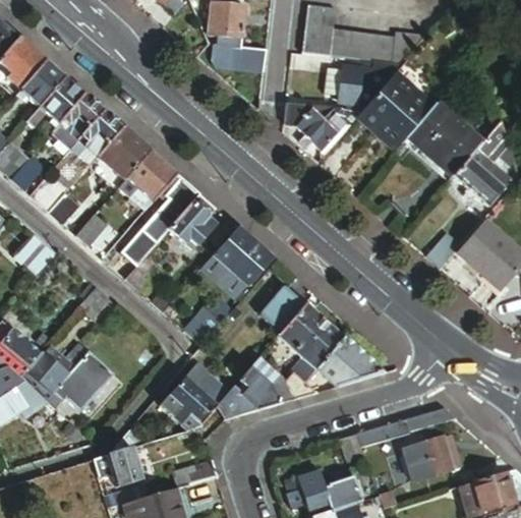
[(218,34),(217,43),(235,45),(240,46),(245,4),(213,1),(210,33),(218,34)]
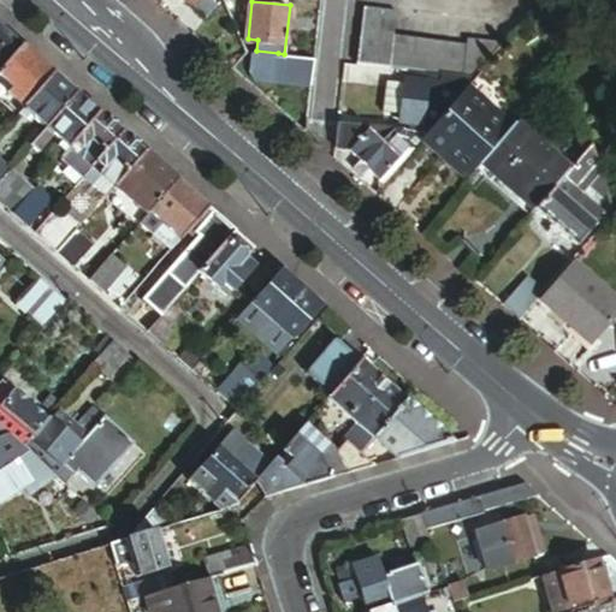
[(478,77),(508,42),(468,37),(467,42),(394,33),(396,11),(363,6),(357,63),(407,69),(478,77)]
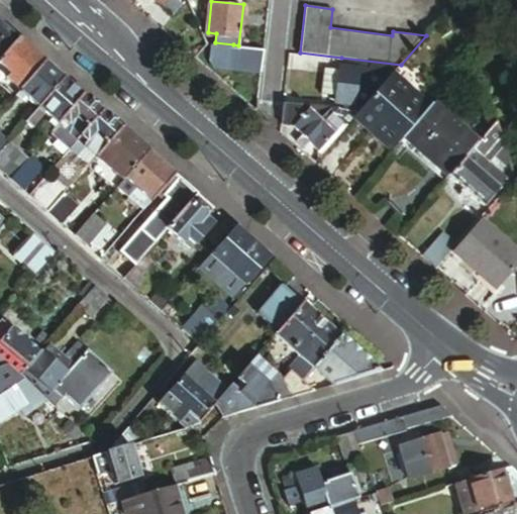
[(0,56),(17,36),(0,21),(0,56)]
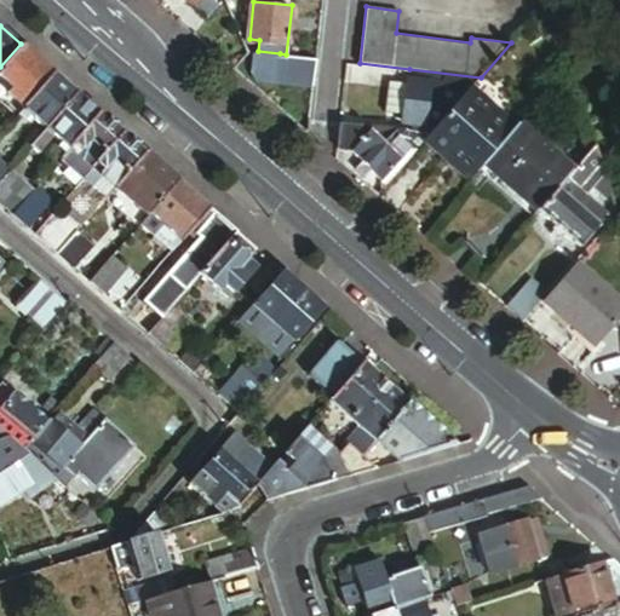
[(52,72),(21,44),(0,67),(0,73),(12,85),(7,91),(23,104),(52,72)]
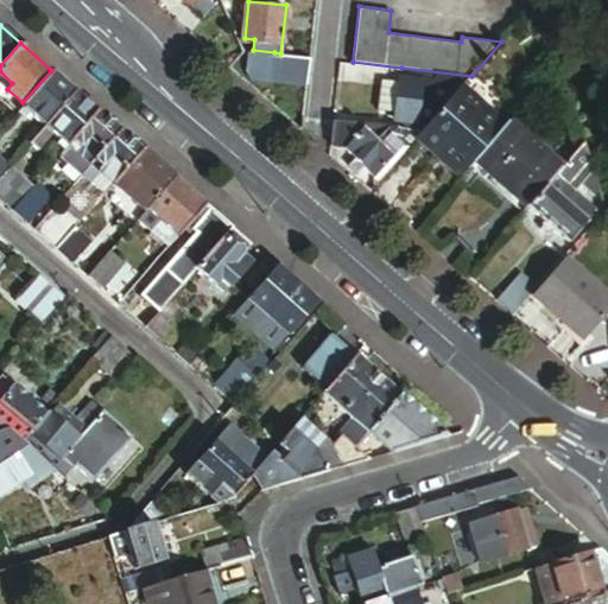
[(272,80),(309,83),(312,57),(280,53),(274,52),(272,80)]
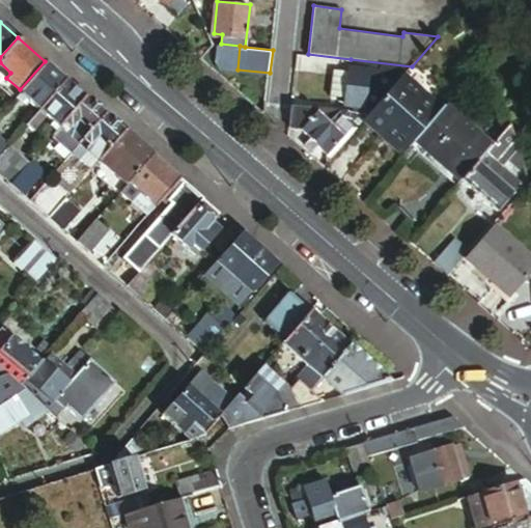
[(356,112),(371,113),(400,80),(402,77),(412,66),(351,59),(350,71),(333,68),(330,95),(347,98),(346,104),(357,105),(356,112)]
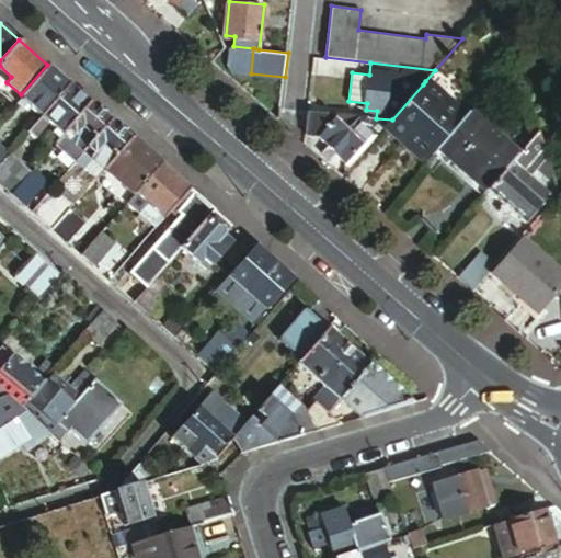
[(68,82),(47,65),(21,94),(20,95),(29,103),(42,114),(68,82)]
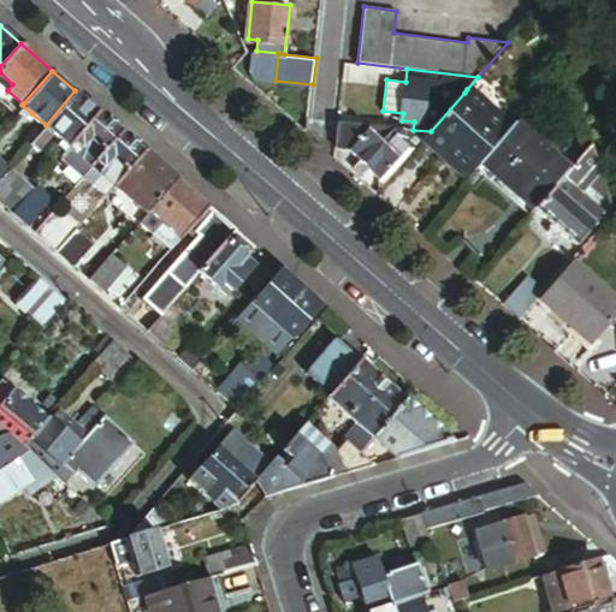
[(467,89),(465,93),(485,110),(487,106),(467,89)]
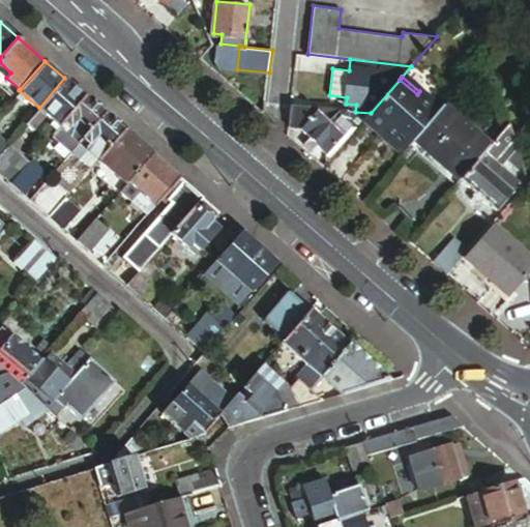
[(84,94),(64,78),(39,108),(46,114),(58,124),(59,124),(63,119),(84,94)]
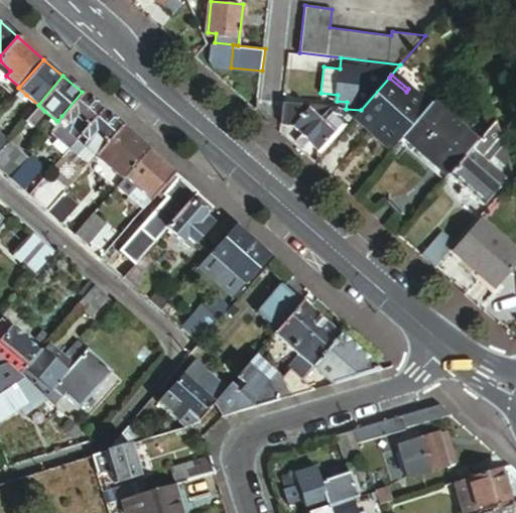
[(402,131),(407,135),(430,108),(408,89),(406,92),(389,78),(361,110),(359,113),(375,127),(371,132),(388,147),(402,131)]
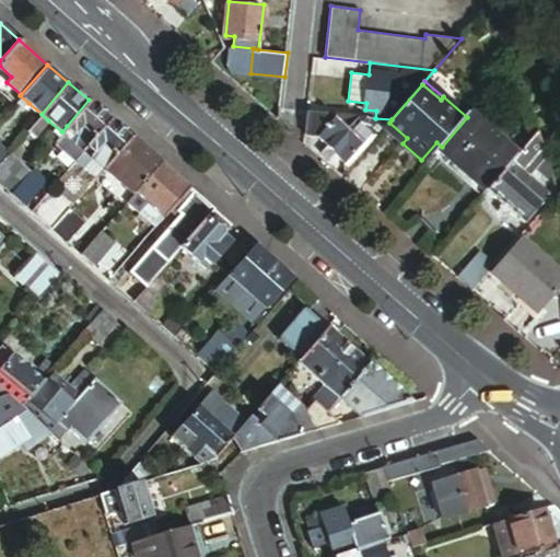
[(20,95),(15,101),(24,107),(28,103),(20,95)]
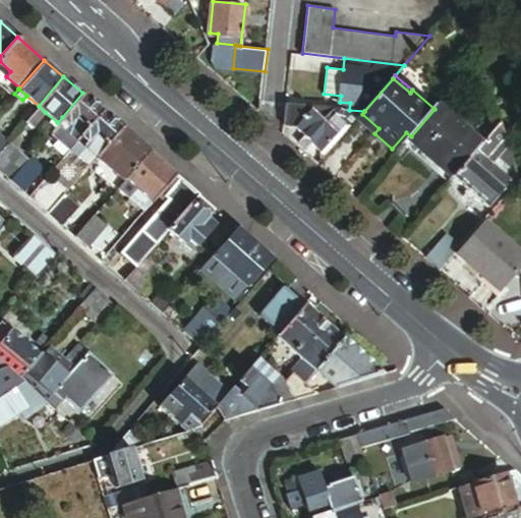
[(102,110),(82,93),(62,117),(67,122),(64,127),(77,138),(81,133),(102,110)]
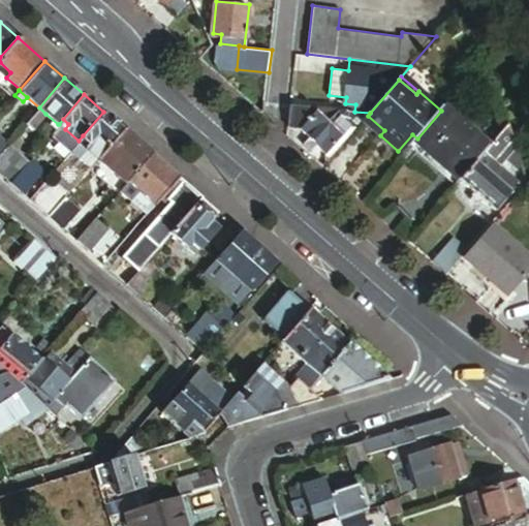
[(300,119),(306,106),(290,104),(287,130),(301,131),(306,126),(300,119)]
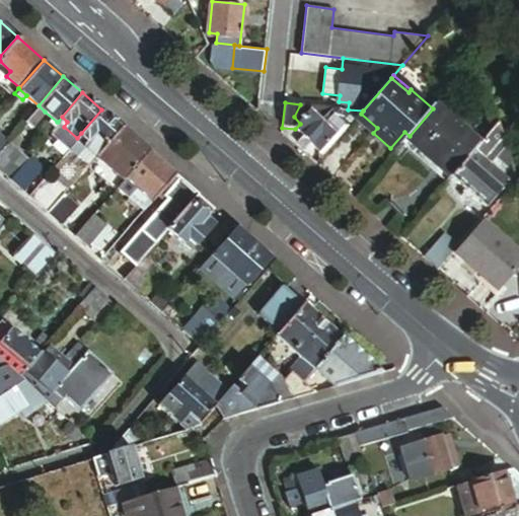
[(348,109),(300,104),(294,117),(300,124),(295,129),(305,138),(312,144),(325,155),(357,119),(361,114),(363,111),(348,109)]
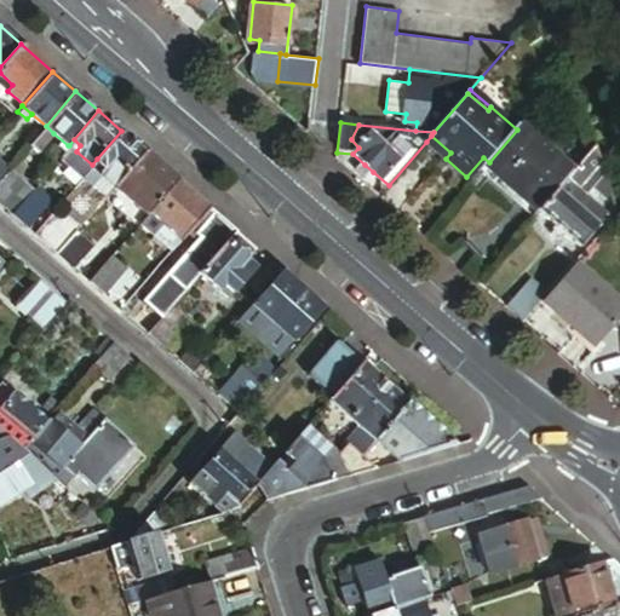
[(46,126),(35,138),(42,144),(53,133),(46,126)]
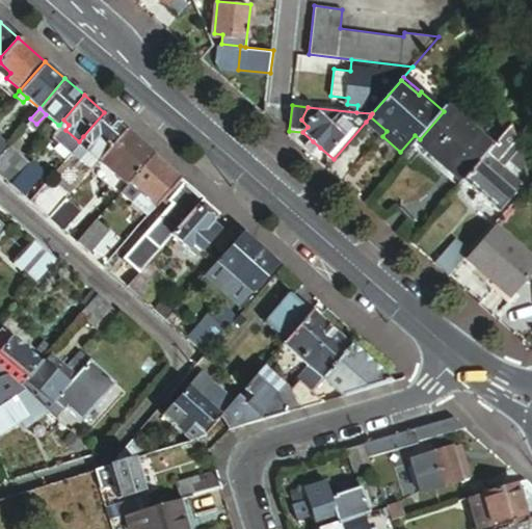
[(420,139),(416,144),(460,183),(490,149),(445,110),(444,111),(420,139)]
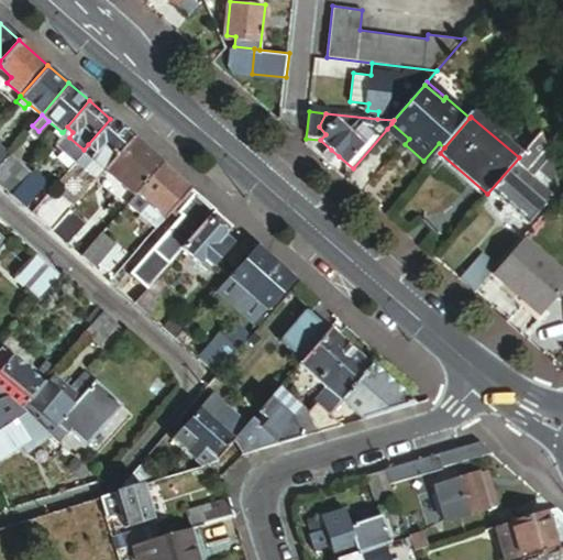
[(131,136),(110,119),(88,144),(95,150),(90,155),(105,167),(105,166),(131,136)]
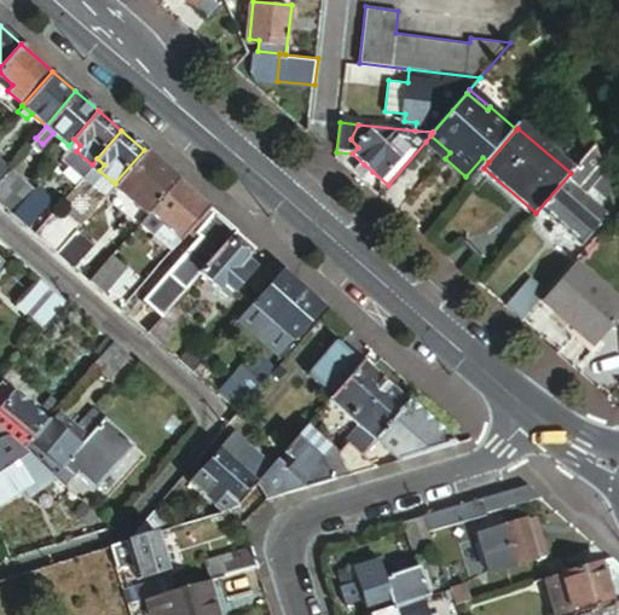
[(450,152),(431,135),(426,141),(445,158),(450,152)]
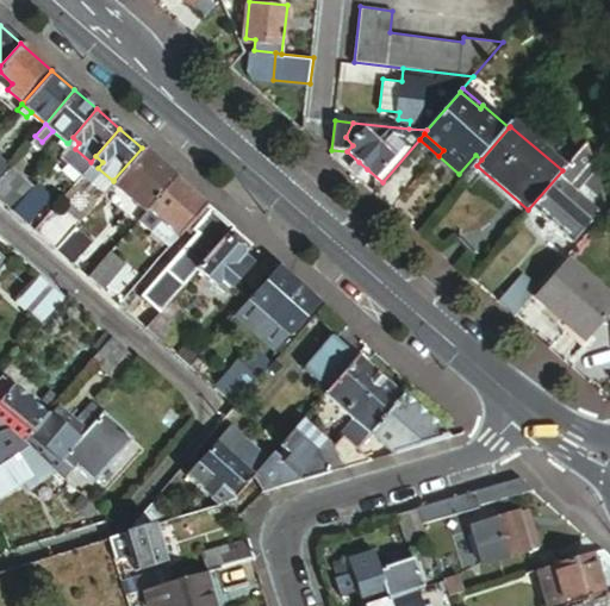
[(73,137),(68,143),(75,149),(79,143),(73,137)]
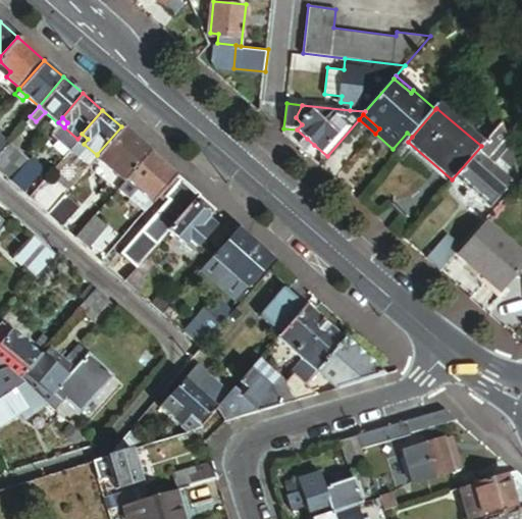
[(57,122),(50,132),(69,148),(77,139),(64,127),(58,122),(57,122)]
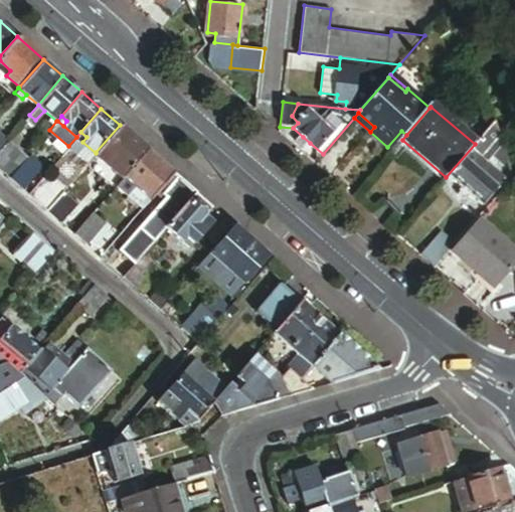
[(503,167),(507,163),(495,123),(447,178),(460,189),(458,192),(457,196),(463,200),(467,199),(469,197),(481,208),(505,181),(487,165),(492,158),(503,167)]
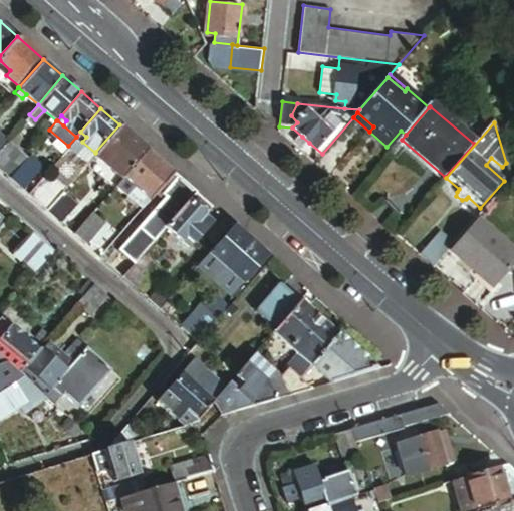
[(0,124),(0,148),(11,135),(0,124)]
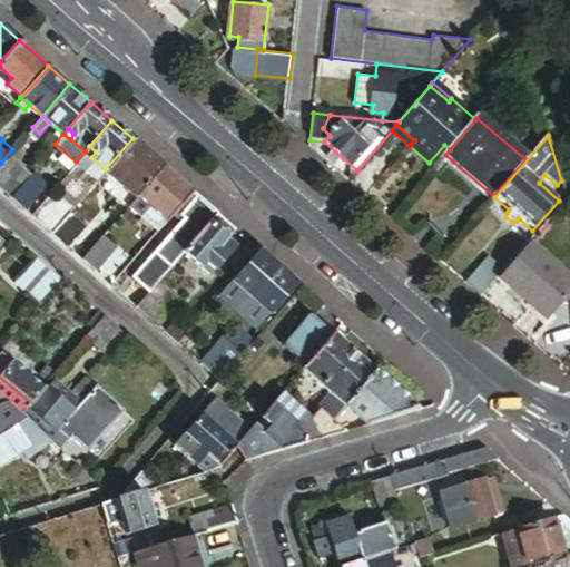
[(161,164),(133,138),(106,168),(136,194),(137,193),(161,164)]
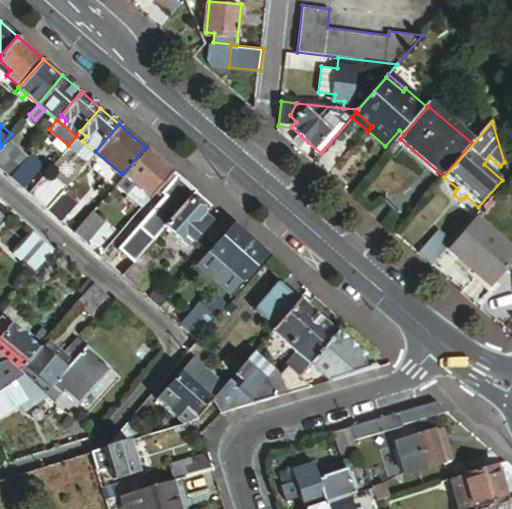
[(385,146),(390,150),(395,144),(400,139),(404,134),(399,130),(385,146)]
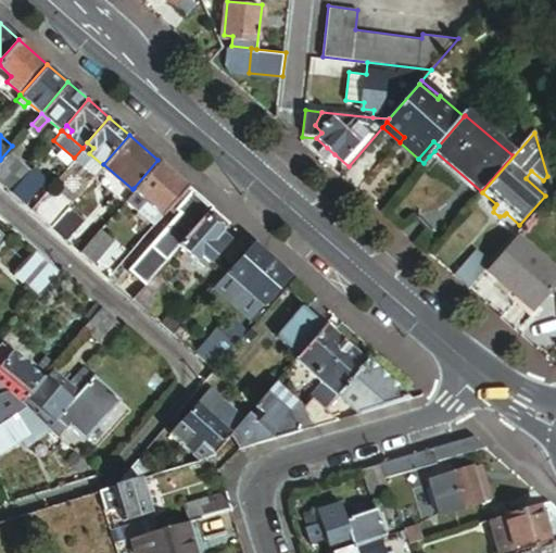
[(87,142),(83,148),(89,153),(93,148),(87,142)]
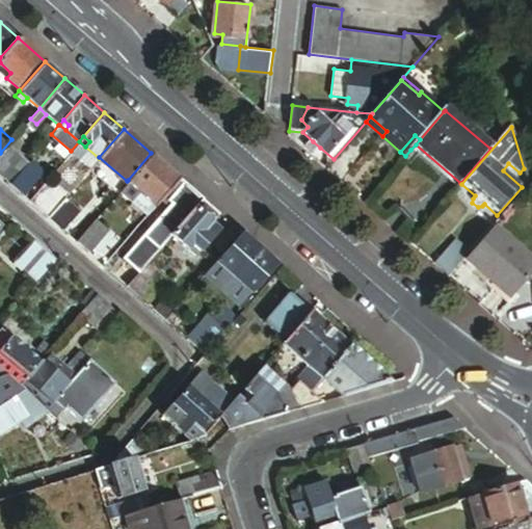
[(11,139),(0,153),(0,173),(5,178),(27,152),(11,139)]
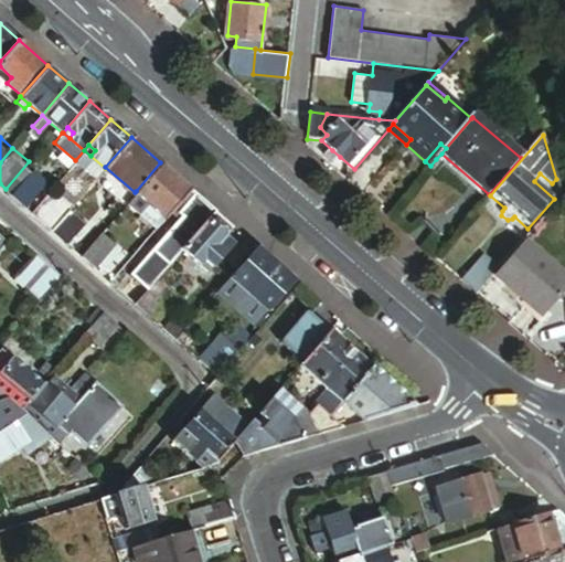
[(84,150),(75,160),(96,179),(105,168),(91,156),(84,150)]
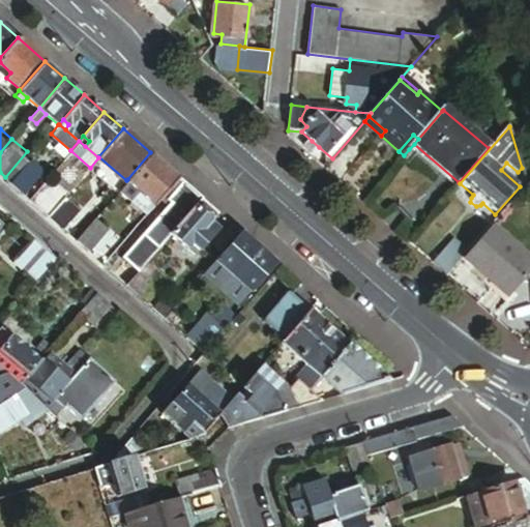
[(319,147),(312,141),(306,147),(313,153),(319,147)]
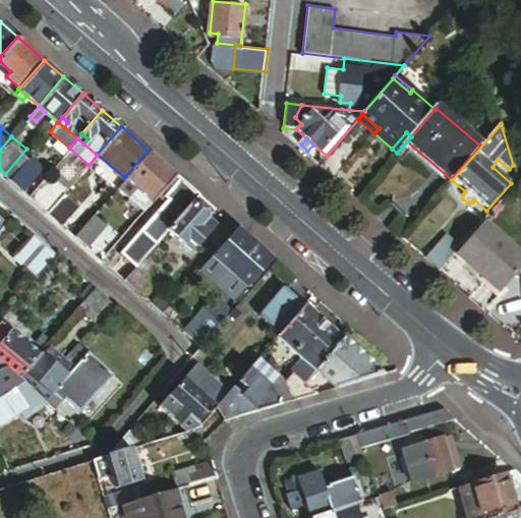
[(407,141),(402,147),(447,185),(451,179),(407,141)]
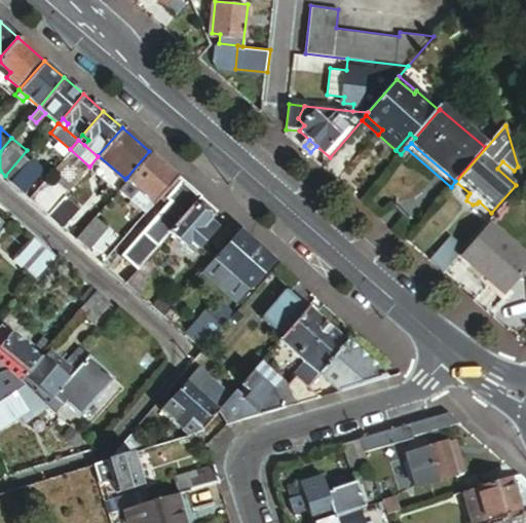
[(35,151),(9,180),(23,191),(42,169),(48,161),(35,151)]
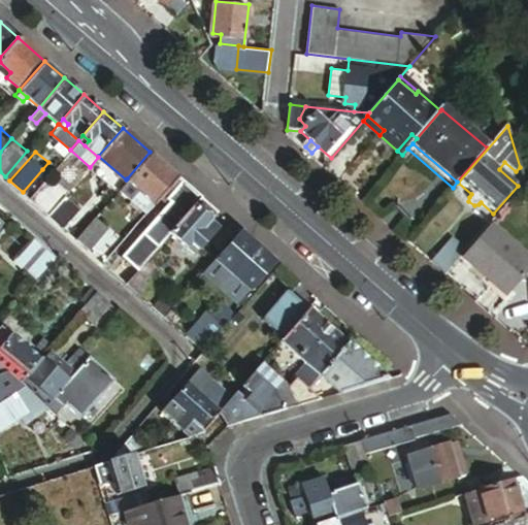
[(177,175),(150,152),(127,178),(138,188),(155,202),(177,175)]
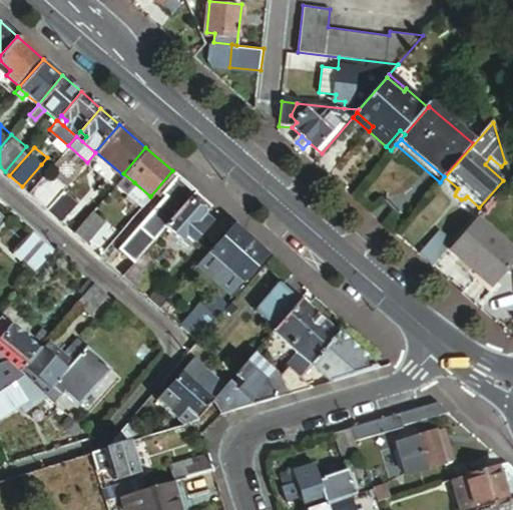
[(88,161),(114,184),(116,181),(122,174),(95,151),(95,152),(88,161)]
